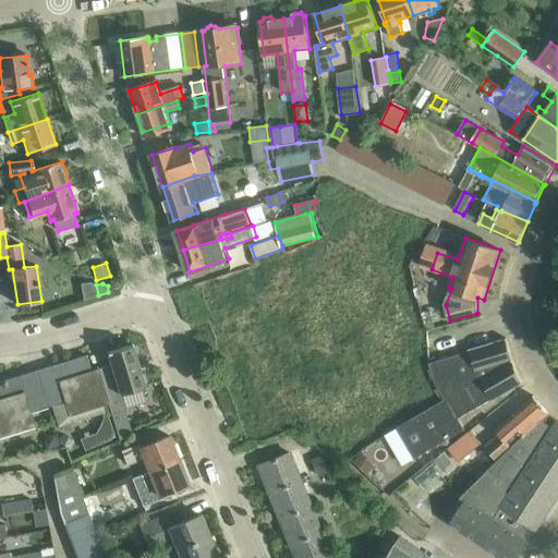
[(404,294),(407,311),(424,308),(422,292),(404,294)]
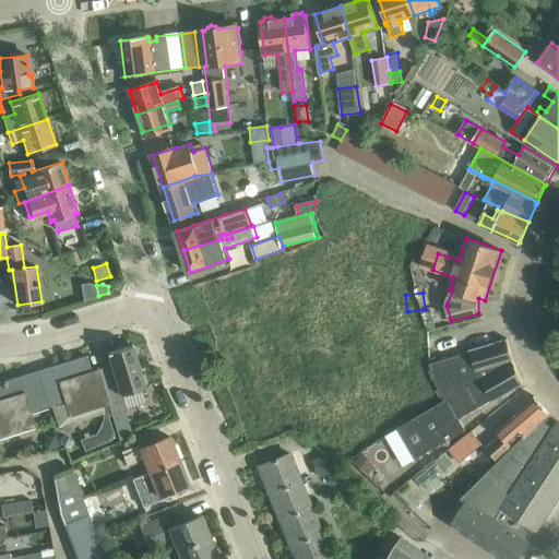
[(453,356),(431,364),(439,385),(442,390),(448,399),(397,427),(416,459),(467,429),(461,418),(494,399),(523,381),(514,360),(514,359),(513,355),(508,339),(462,353),(453,356)]
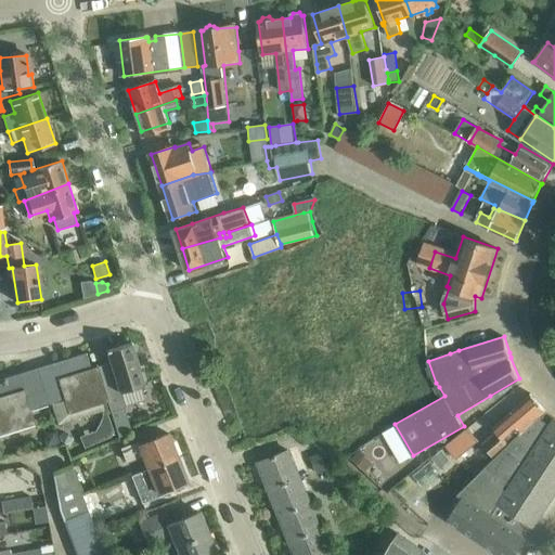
[(99,365),(99,366),(110,400),(108,401),(112,411),(120,438),(134,434),(130,420),(126,408),(127,407),(121,391),(145,384),(132,343),(107,350),(112,362),(99,365)]
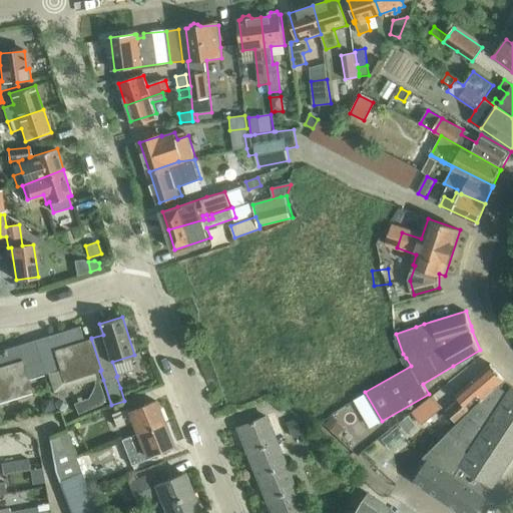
[(48,336),(34,340),(45,374),(61,369),(64,382),(93,373),(95,379),(94,387),(91,392),(88,398),(72,404),(76,414),(86,410),(102,403),(104,399),(98,382),(103,380),(100,371),(101,370),(91,339),(85,340),(81,327),(80,326),(48,336)]
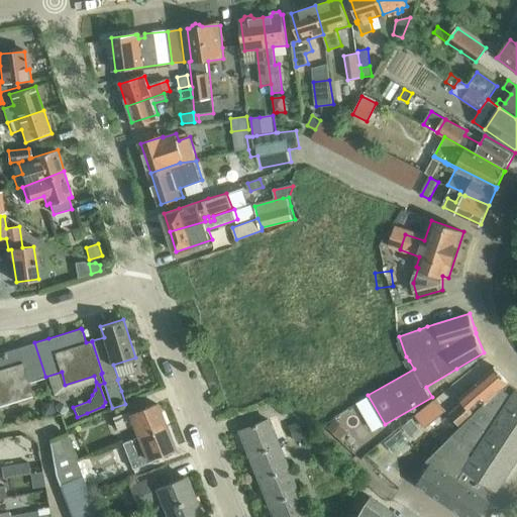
[(29,382),(45,377),(34,342),(22,346),(0,352),(0,404),(33,394),(29,382)]
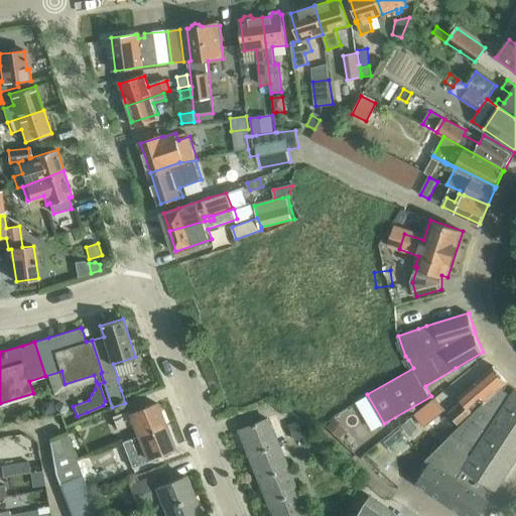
[(449,412),(461,426),(502,387),(508,381),(494,365),(472,384),(470,382),(461,390),(463,392),(458,396),(462,402),(449,412)]
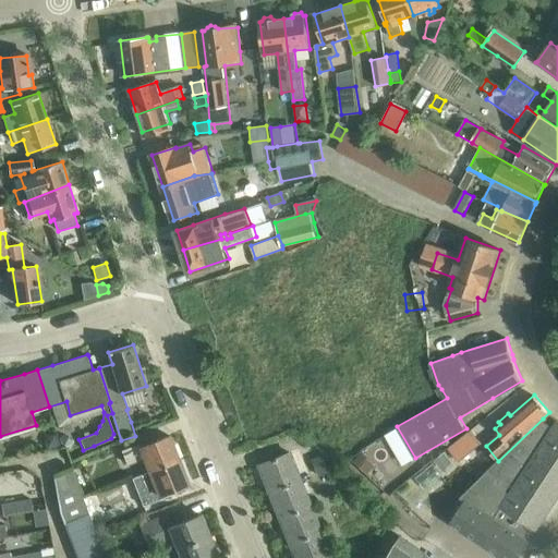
[(466,500),(451,523),(504,557),(518,557),(530,540),(524,536),(530,529),(532,531),(533,529),(535,530),(536,528),(537,529),(557,496),(557,421),(554,427),(543,419),(498,461),(499,461),(462,497),(466,500)]
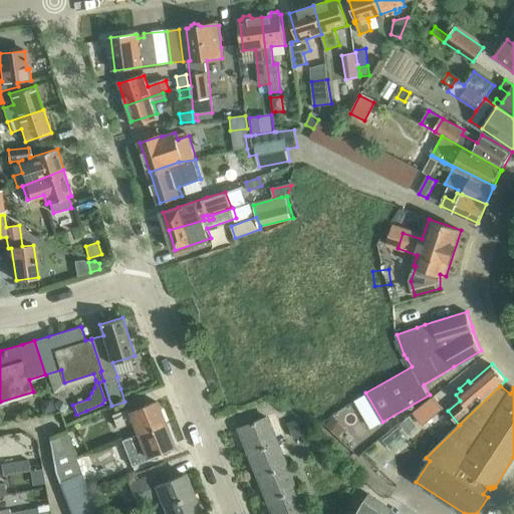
[(413,413),(422,425),(442,409),(433,397),(432,398),(413,413)]
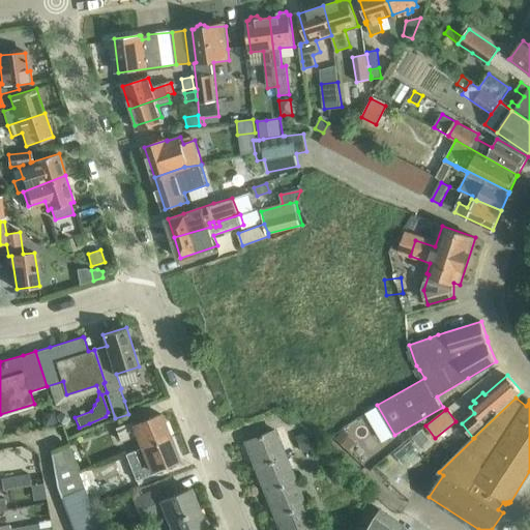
[(47,413),(42,418),(45,428),(56,424),(53,412),(47,413)]
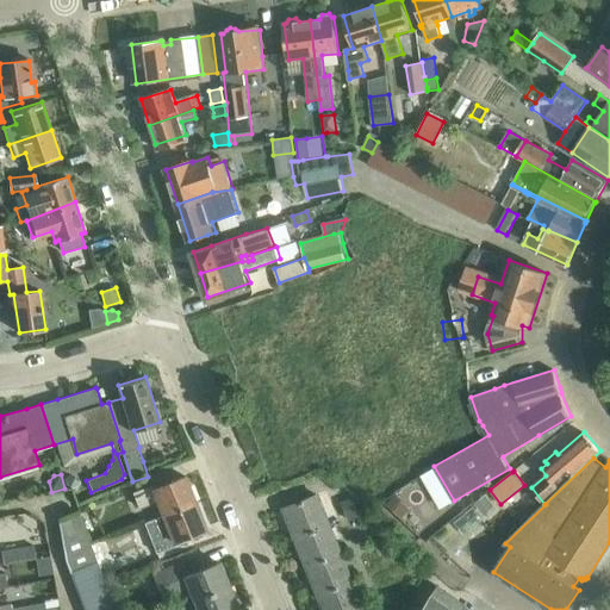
[(68,474),(64,480),(67,486),(73,489),(78,486),(80,480),(68,474)]
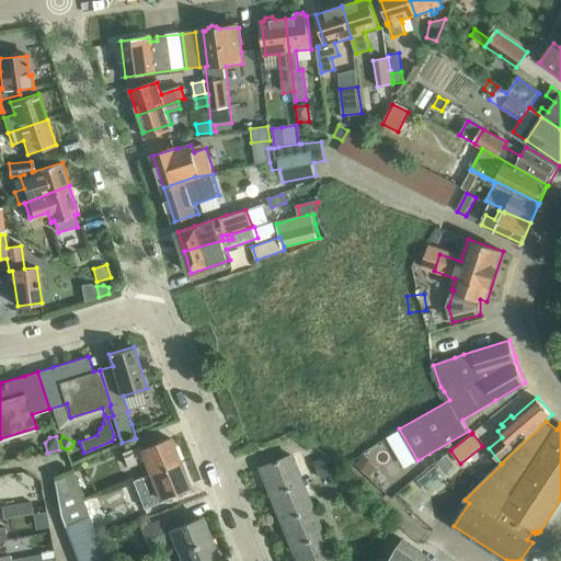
[(146,459),(151,473),(180,461),(171,437),(141,449),(140,446),(123,453),(128,467),(146,459)]
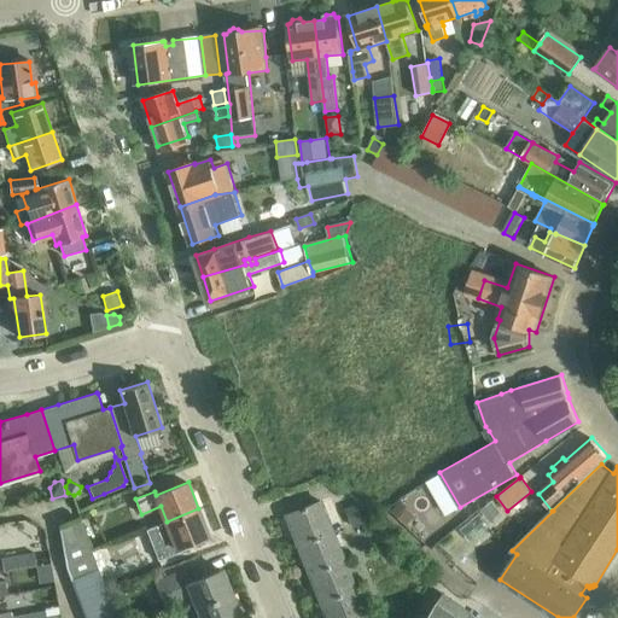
[(362,617),(345,559),(355,557),(344,519),(330,524),(325,511),(338,507),(332,485),(295,496),(330,617),(362,617)]
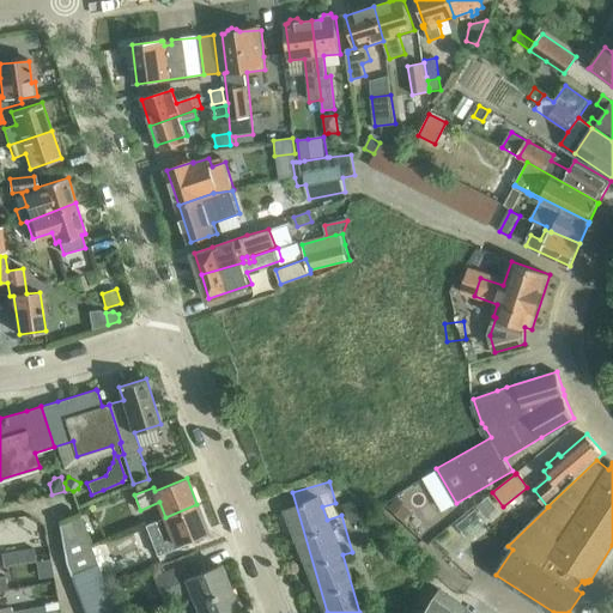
[(487,496),(475,505),(485,516),(496,508),(487,496)]
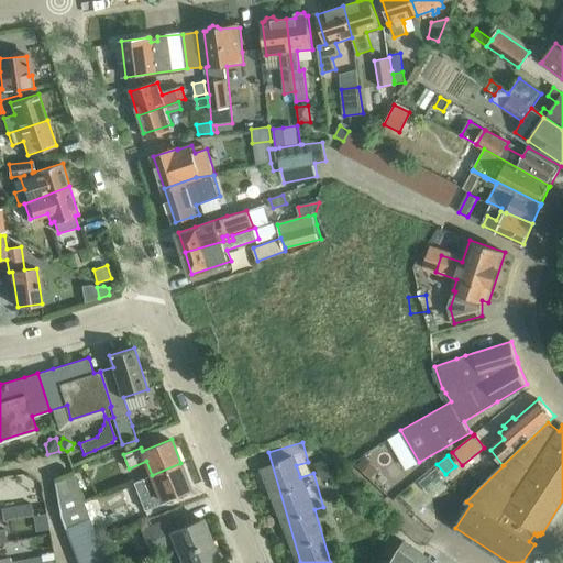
[(363,456),(355,466),(370,478),(377,468),(363,456)]
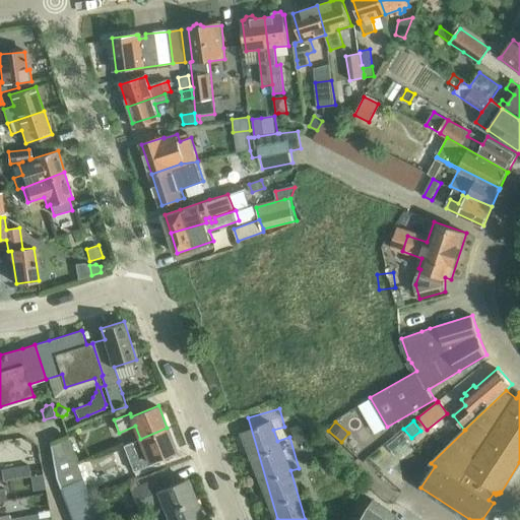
[(299,425),(289,429),(296,445),(305,441),(299,425)]
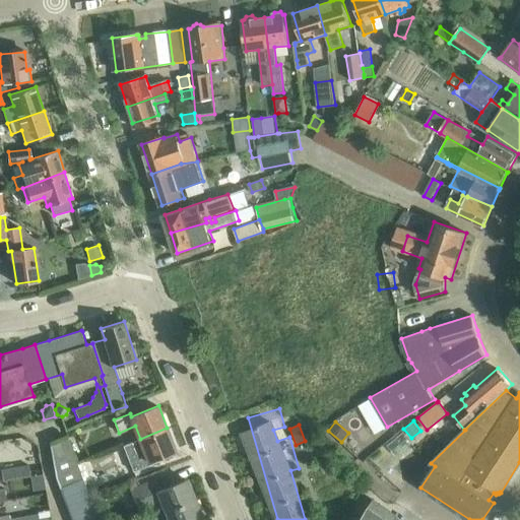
[(167,428),(140,439),(145,452),(130,458),(134,470),(150,464),(149,460),(176,450),(167,428)]
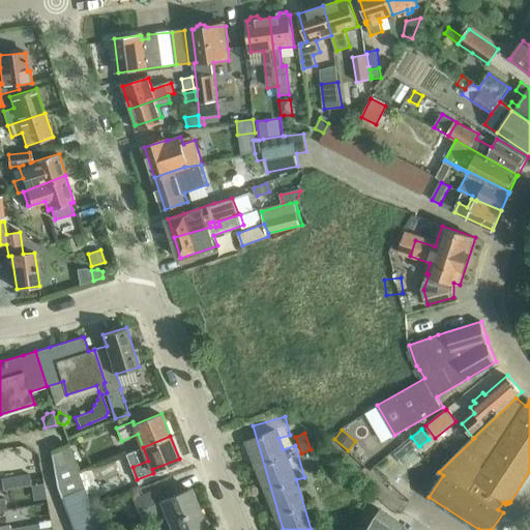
[(51,450),(57,488),(81,477),(79,473),(68,444),(51,450)]
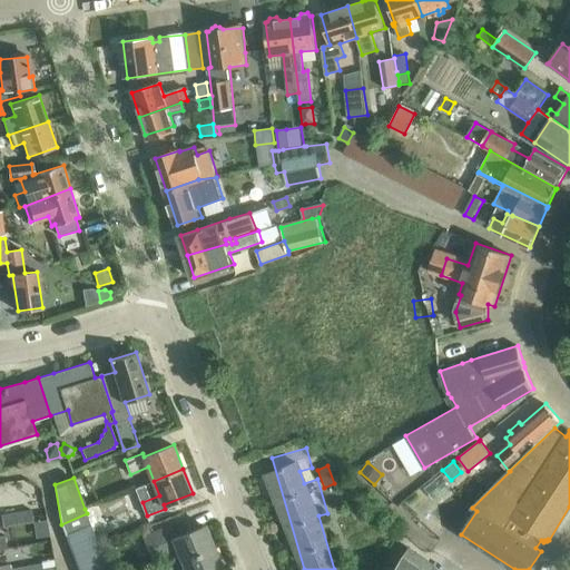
[(98,504),(85,509),(87,513),(61,524),(67,537),(92,527),(89,521),(104,516),(98,504)]
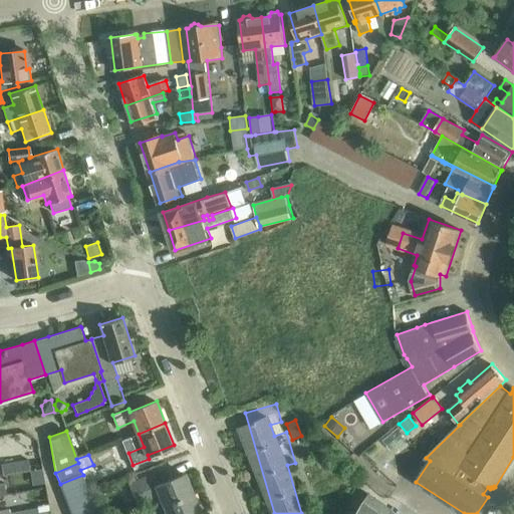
[(28,459),(1,464),(2,469),(29,464),(28,459)]
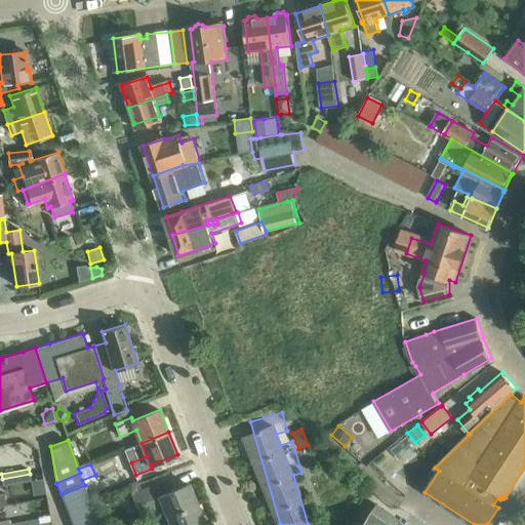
[(30,474),(2,479),(3,485),(31,480),(30,476),(30,474)]
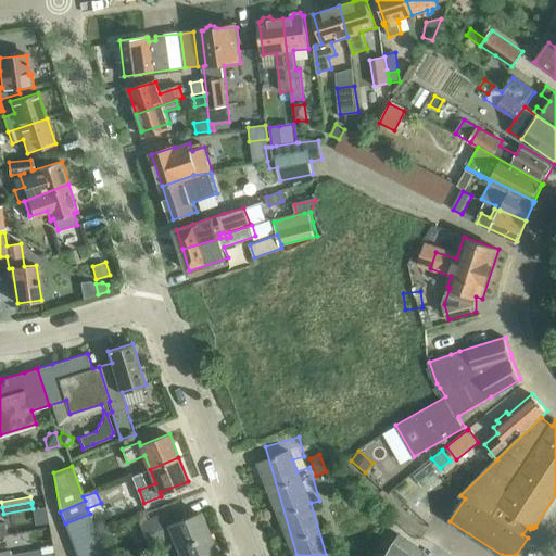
[(174,535),(177,546),(210,533),(201,513),(178,521),(173,509),(141,522),(150,545),(174,535)]
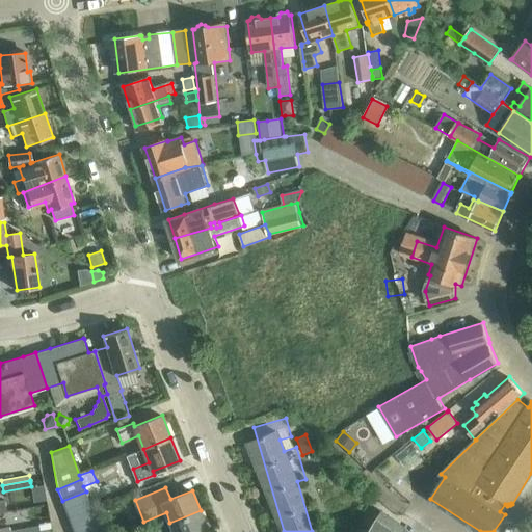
[(67,512),(90,504),(86,491),(62,501),(67,512)]
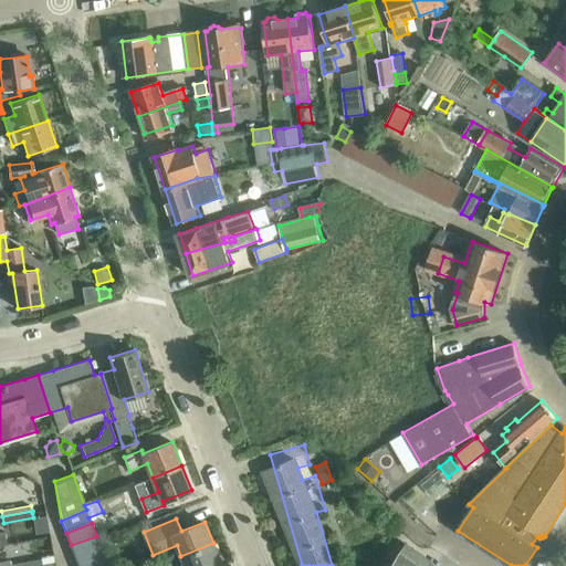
[(71,545),(75,558),(101,549),(97,541),(96,536),(71,545)]
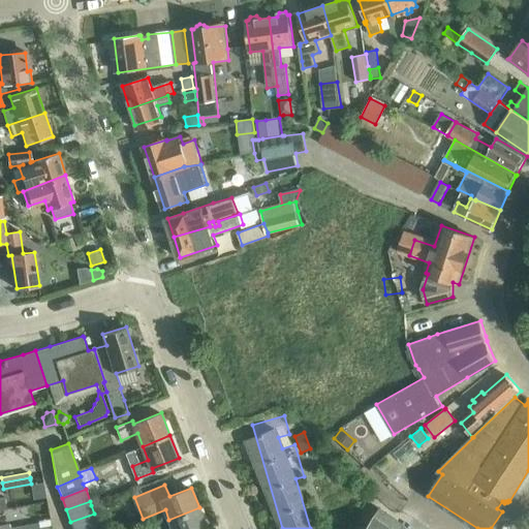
[(95,512),(103,514),(105,504),(96,503),(95,512)]
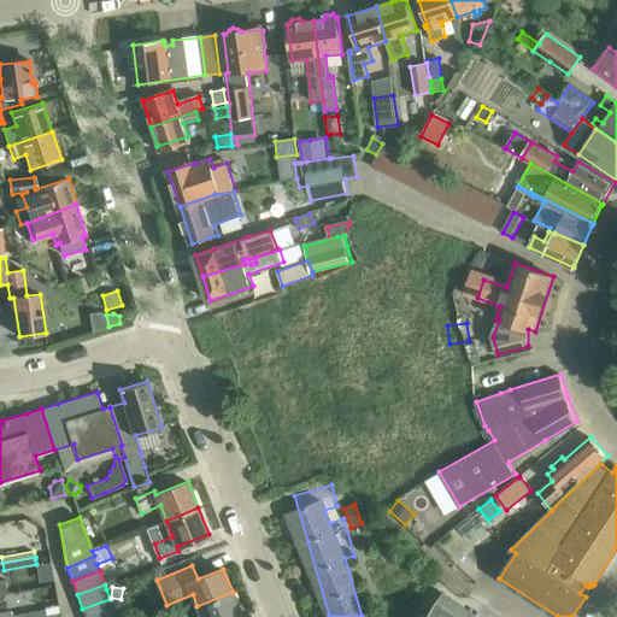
[(233,592),(197,606),(200,616),(240,616),(242,616),(233,592)]
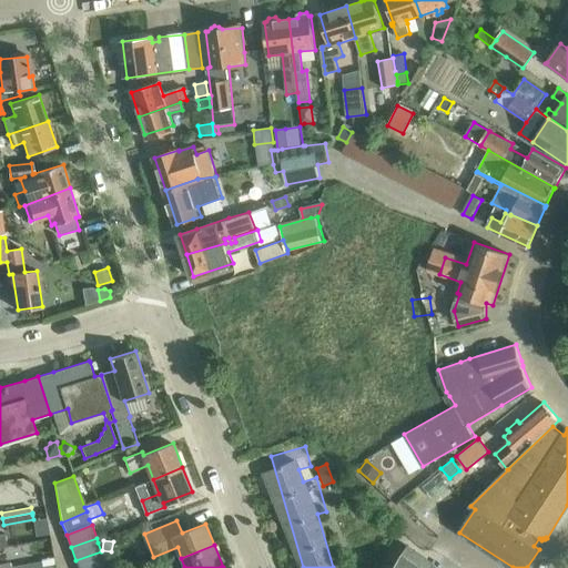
[(430,567),(434,564),(406,545),(399,556),(391,567),(430,567)]
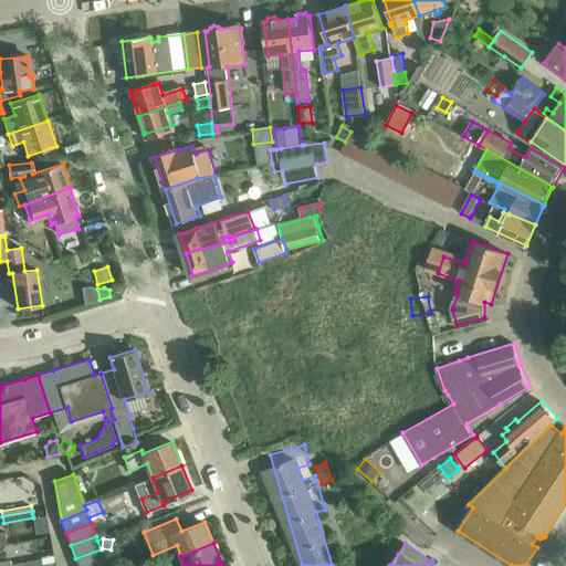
[(75,558),(77,565),(94,565),(106,562),(101,549),(75,558)]
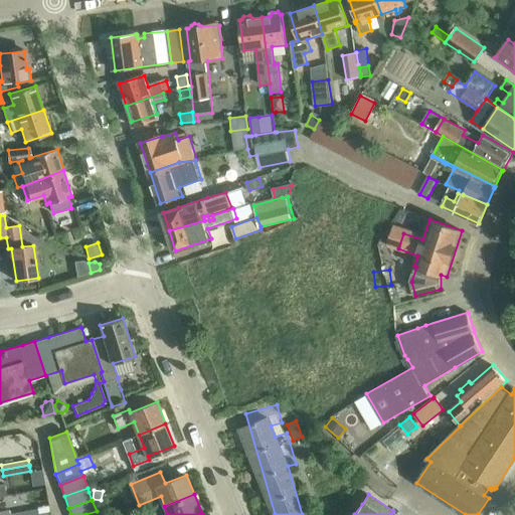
[(323,510),(325,514),(335,514),(331,506),(323,510)]
